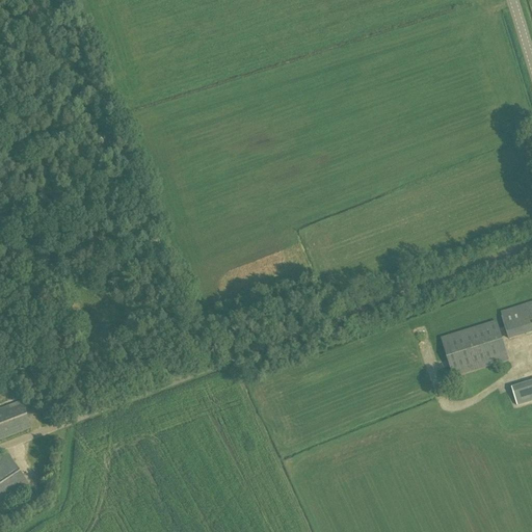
[(531,302),(500,313),(505,329),(531,321),(531,302)]
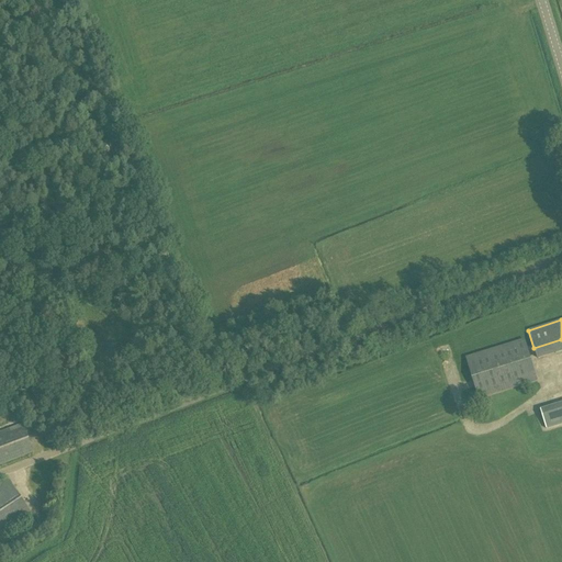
[(480,401),(537,382),(524,340),(467,358),(480,401)]
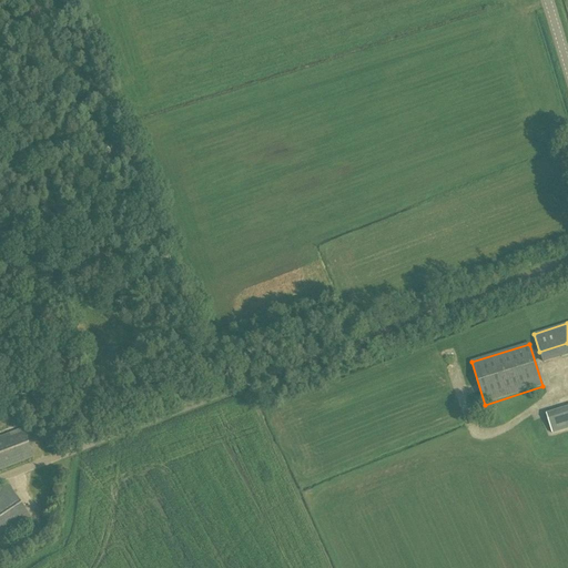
[(567,428),(567,408),(547,415),(553,434),(567,428)]
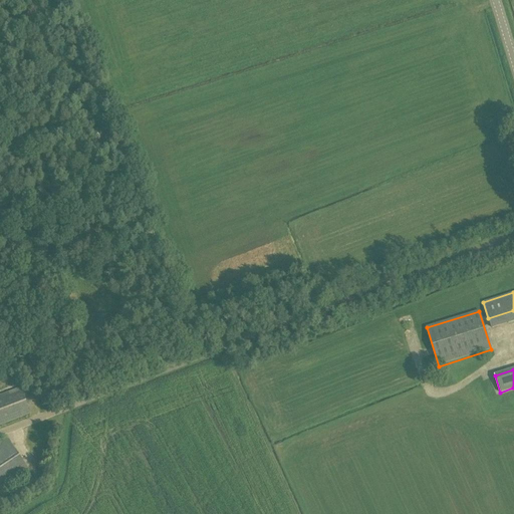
[(0,495),(29,476),(7,442),(0,446),(0,495)]
